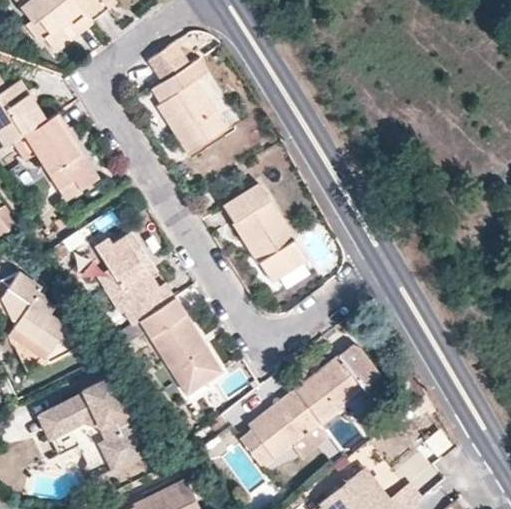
[(14,0),(33,23),(38,19),(51,36),(46,39),(56,52),(72,39),(68,35),(75,30),(78,34),(92,23),(73,0),(14,0)]
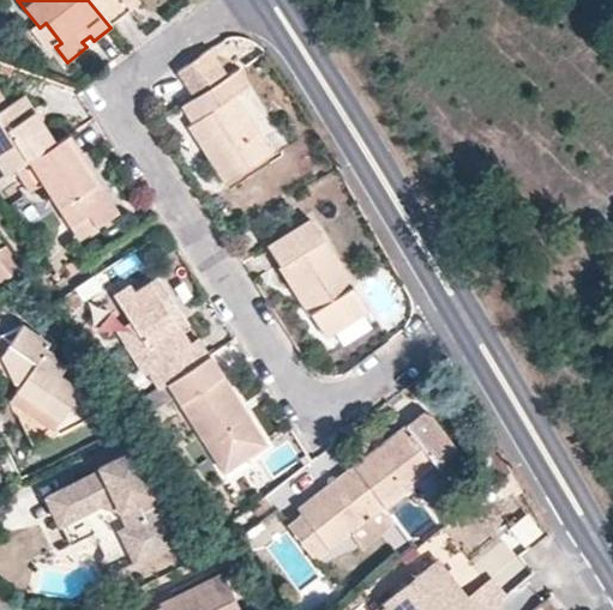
[(88,0),(110,28),(132,12),(127,5),(133,0),(88,0)]
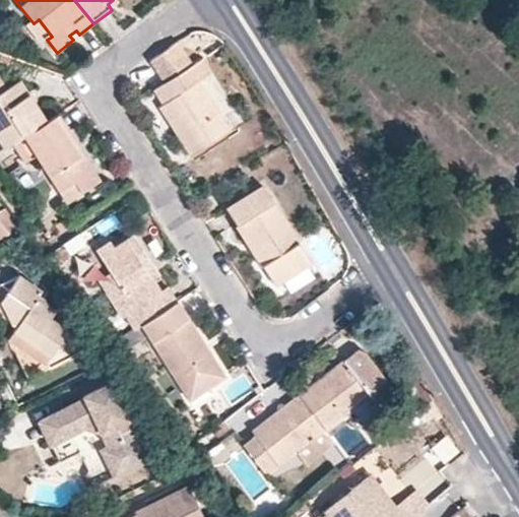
[(167,84),(154,91),(164,106),(160,108),(191,155),(229,131),(198,84),(201,82),(211,75),(202,61),(193,66),(178,42),(151,62),(167,84)]
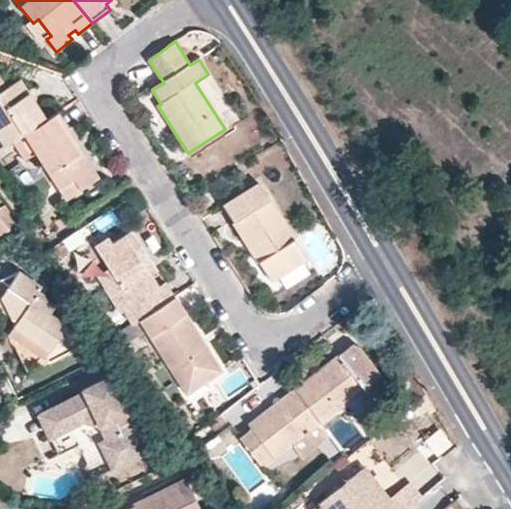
[(0,79),(0,151),(13,143),(45,122),(18,81),(6,89),(0,79)]
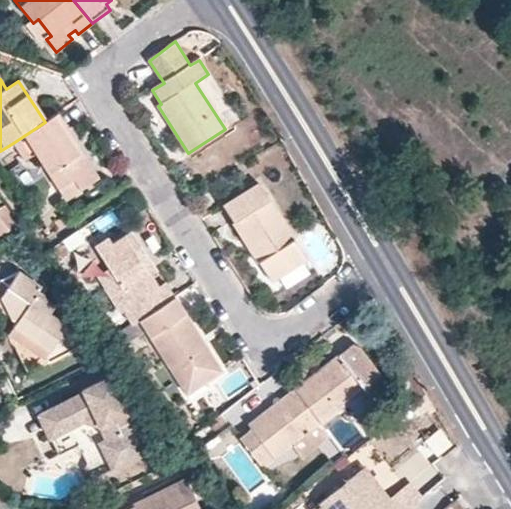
[(45,122),(13,143),(24,161),(34,154),(59,190),(73,180),(81,192),(101,178),(82,150),(77,153),(65,134),(70,131),(59,113),(45,122)]
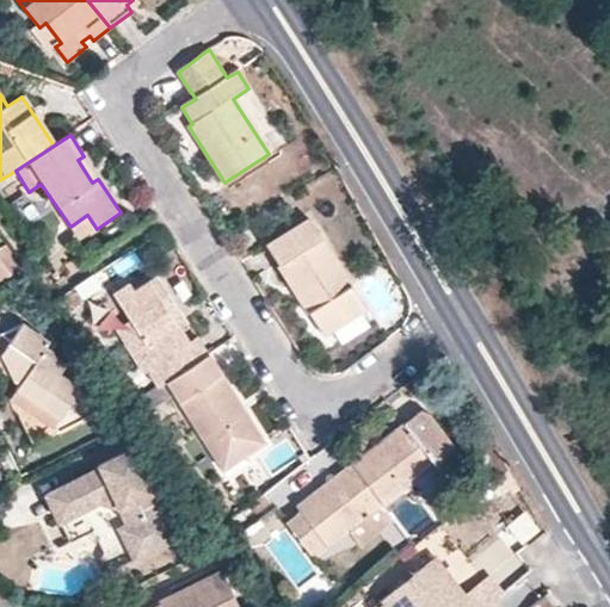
[(309,218),(267,245),(302,299),(308,296),(315,309),(310,313),(324,334),(365,308),(309,218)]
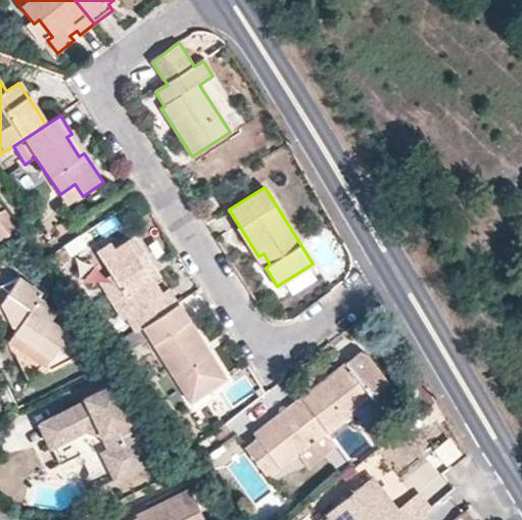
[(211,196),(202,203),(210,217),(221,209),(211,196)]
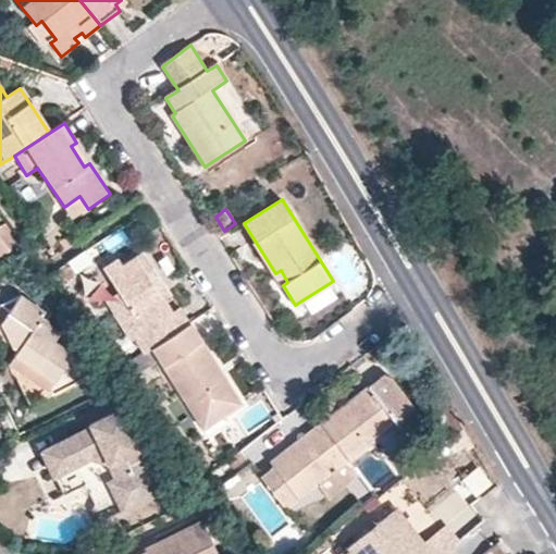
[(0,256),(11,251),(0,237),(0,256)]
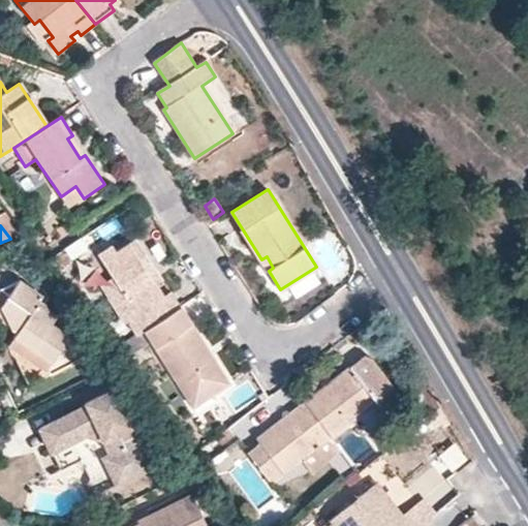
[(112,245),(97,254),(136,314),(126,321),(136,337),(145,332),(172,312),(162,296),(149,276),(156,271),(135,240),(116,252),(112,245)]
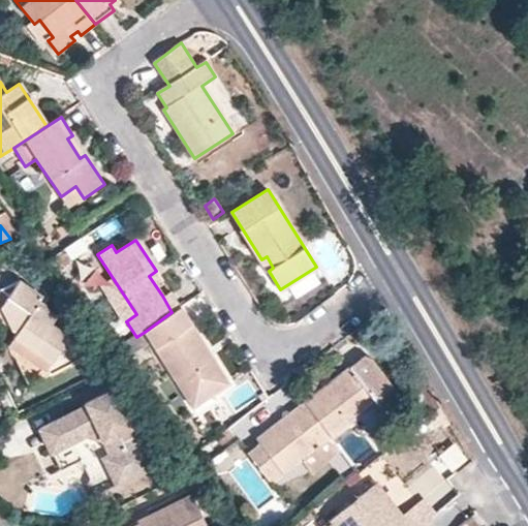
[(95,257),(78,265),(83,279),(101,272),(95,257)]
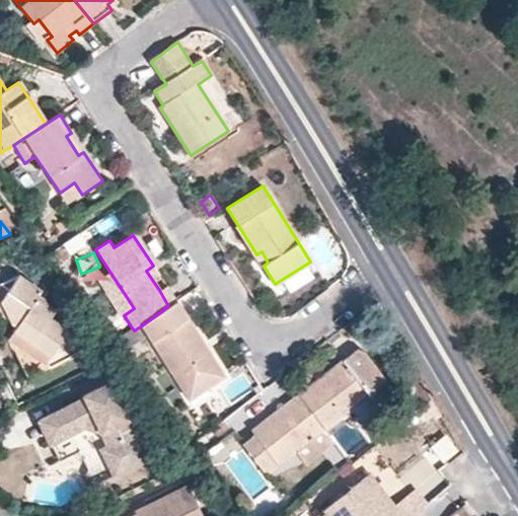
[(0,287),(0,299),(2,301),(0,304),(0,314),(16,327),(8,341),(42,364),(49,367),(77,354),(82,343),(51,319),(56,312),(34,300),(40,292),(19,278),(7,293),(0,287)]
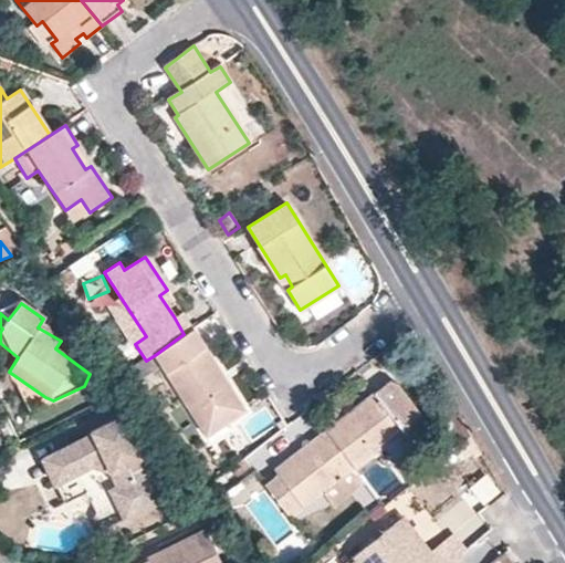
[(192,329),(184,334),(155,355),(165,373),(167,372),(211,442),(230,430),(227,425),(246,413),(227,384),(222,387),(217,379),(222,376),(192,329)]
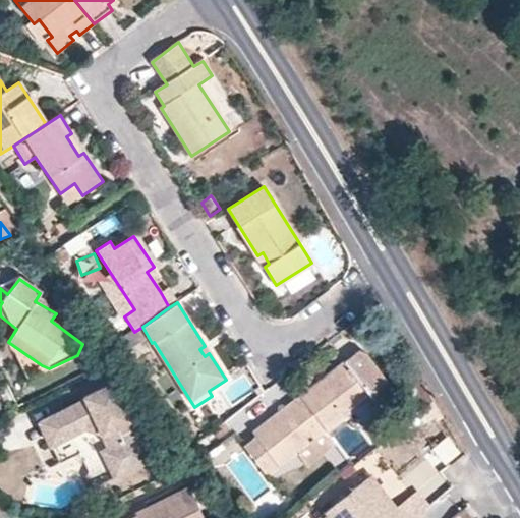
[(350,356),(297,397),(326,433),(370,398),(386,415),(399,406),(402,401),(399,393),(374,363),(366,353),(363,352),(358,352),(350,356)]
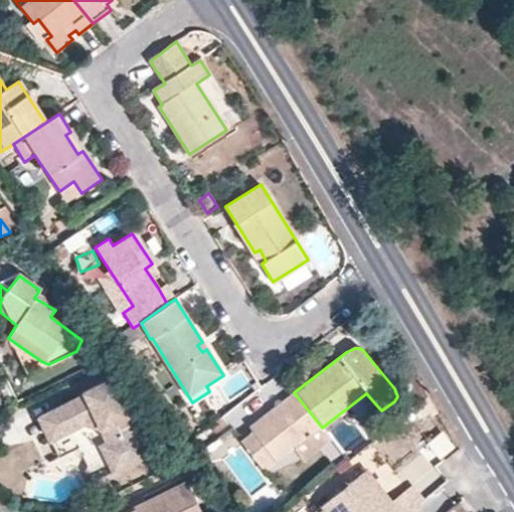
[(81,397),(54,410),(65,435),(51,442),(58,458),(77,449),(81,455),(100,446),(114,473),(147,456),(116,393),(99,386),(79,394),(81,397)]
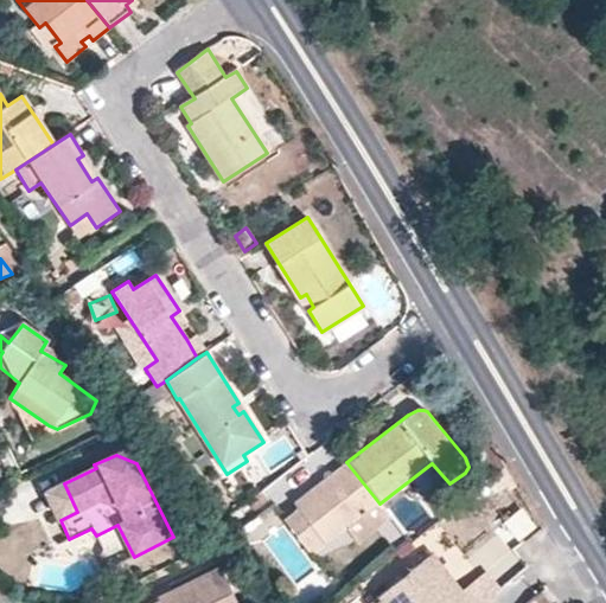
[(313,555),(380,504),(346,462),(294,502),(299,508),(284,518),(313,555)]
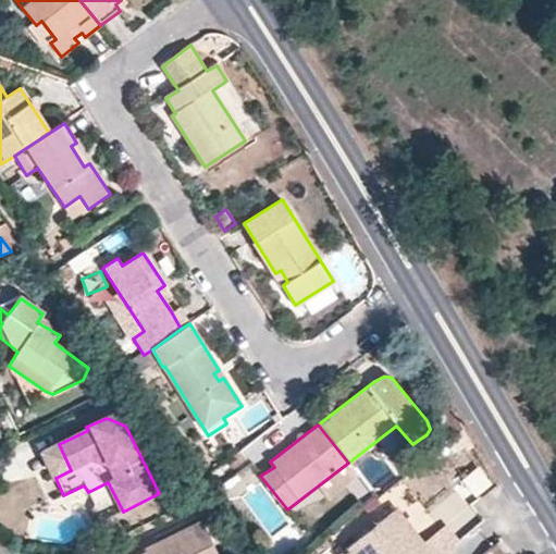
[(395,508),(347,548),(351,553),(431,553),(418,538),(407,546),(400,538),(411,528),(395,508)]
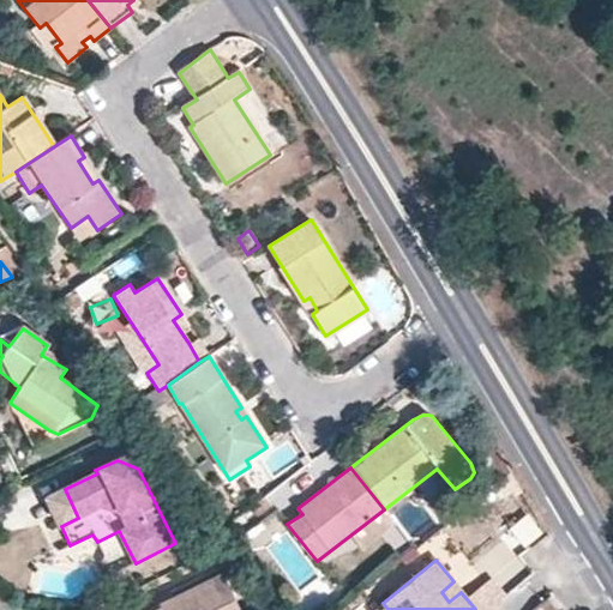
[(536,609),(553,597),(534,573),(510,592),(524,609),(536,609)]
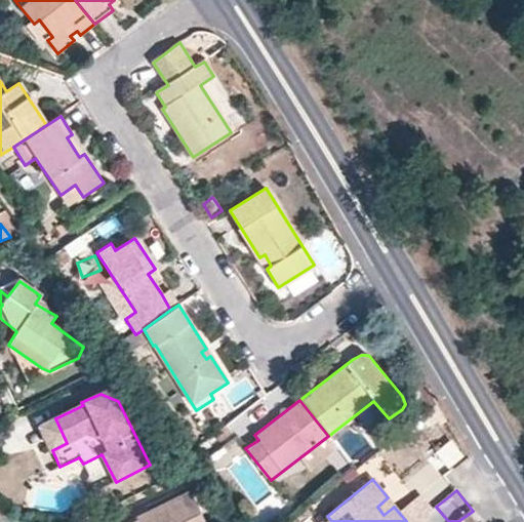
[(206,521),(192,493),(132,521),(206,521)]
